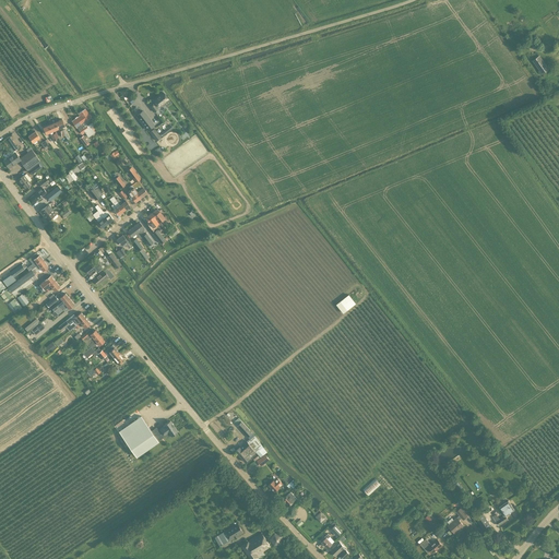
[(549,69),(539,56),(533,60),(543,73),(549,69)]
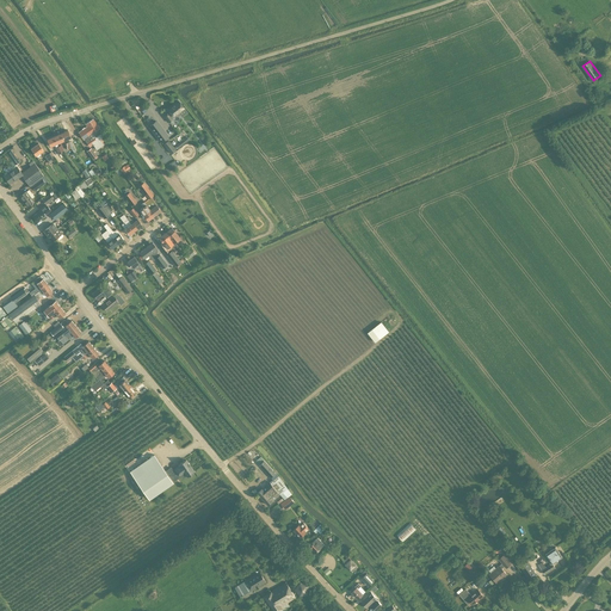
[(168,110),(171,112),(168,115),(168,113),(165,116),(170,122),(173,119),(172,118),(184,109),(178,100),(173,105),(168,110)]
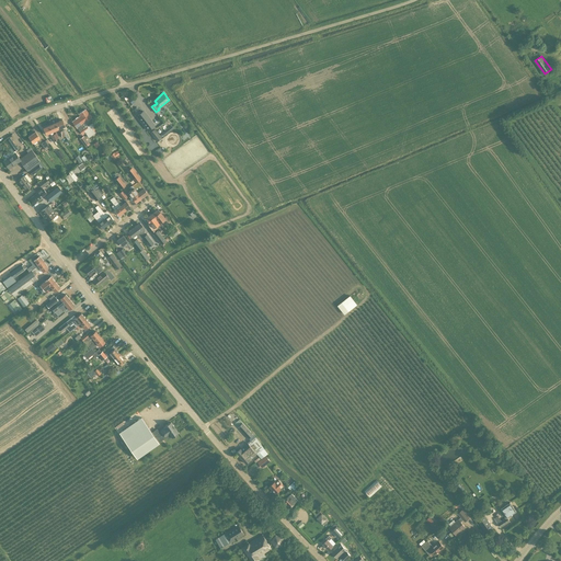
[(83,123),(91,132),(93,130),(91,128),(95,124),(94,122),(91,117),(86,110),(79,114),(80,116),(84,122),(83,123)]
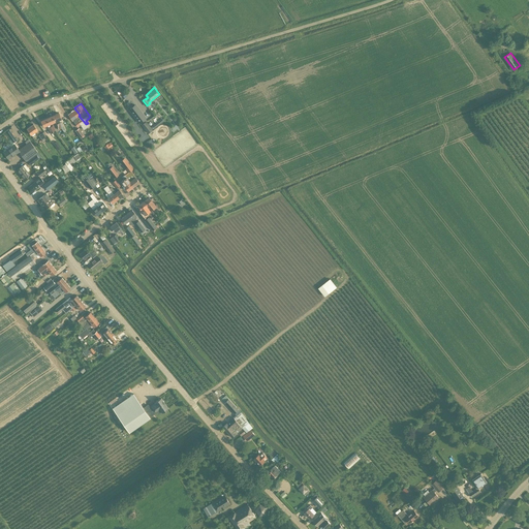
[(139,123),(146,118),(135,105),(130,110),(139,123)]
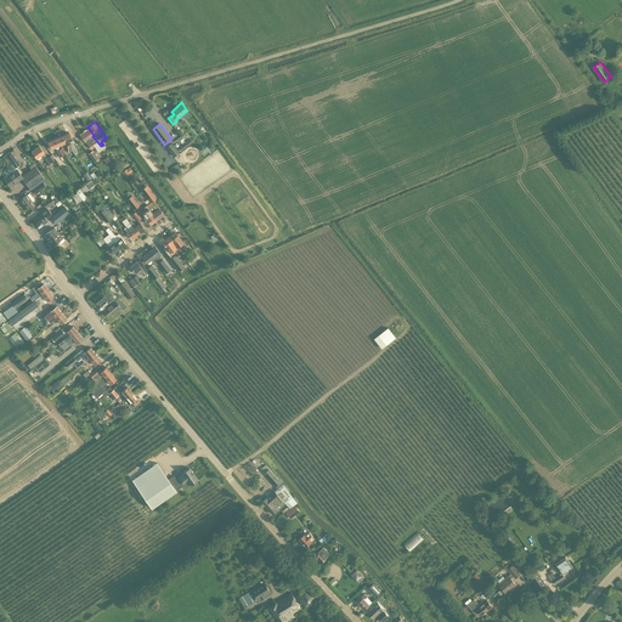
[(96,150),(101,146),(92,136),(94,135),(89,129),(80,135),(85,142),(86,141),(91,150),(95,147),(96,150)]
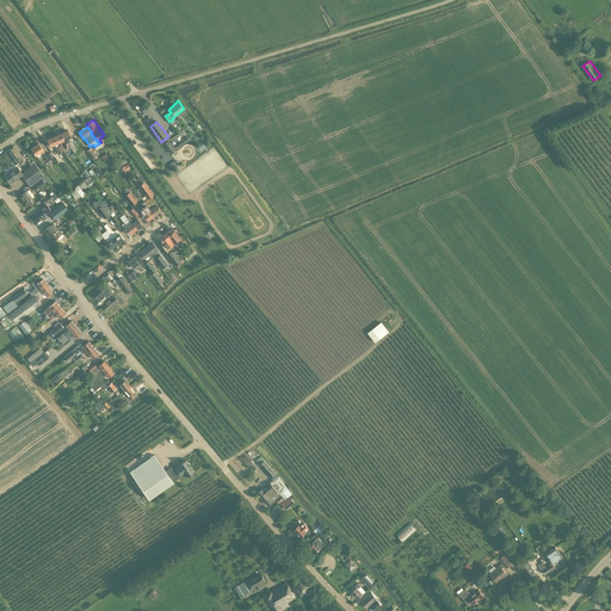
[(68,130),(61,134),(63,141),(71,137),(74,136),(72,131),(69,133),(68,130)]
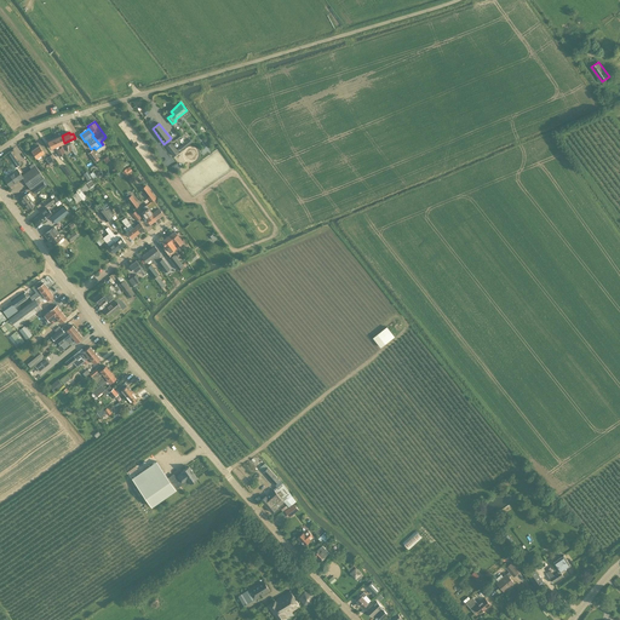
[(179,150),(193,142),(185,132),(173,141),(179,150)]
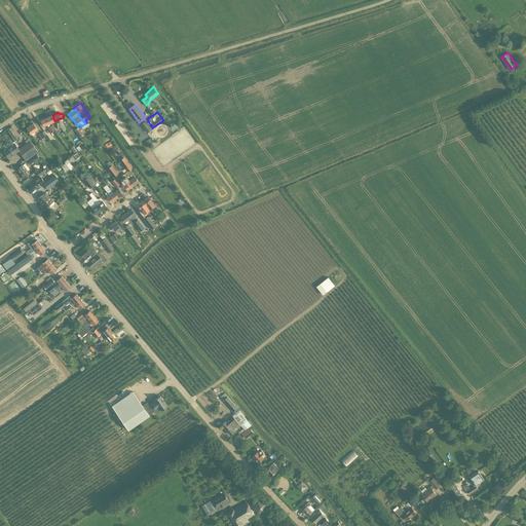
[(52,115),(46,117),(49,123),(54,121),(52,115)]
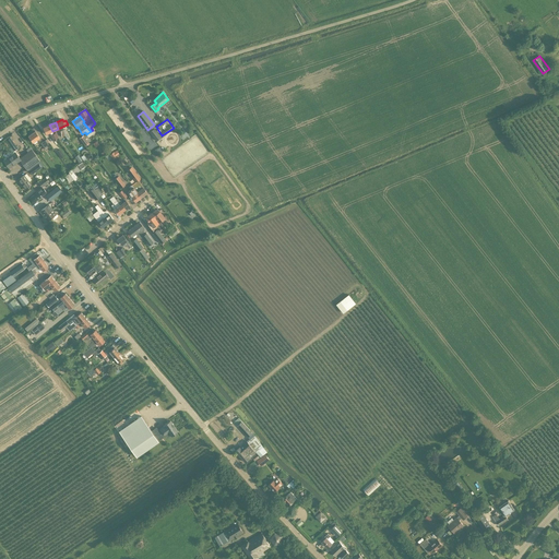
[(52,131),(49,125),(43,128),(46,133),(52,131)]
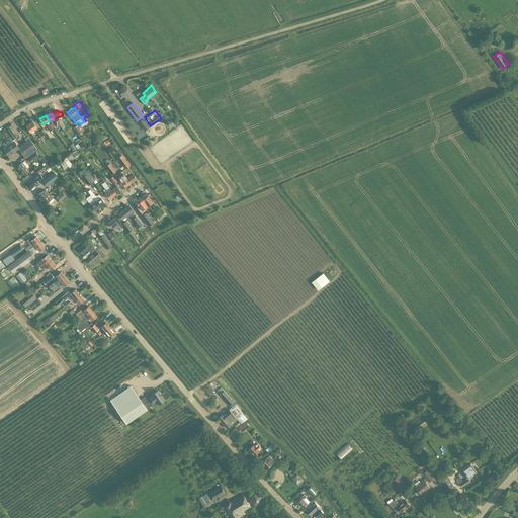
[(139,121),(145,130),(149,127),(143,119),(139,121)]
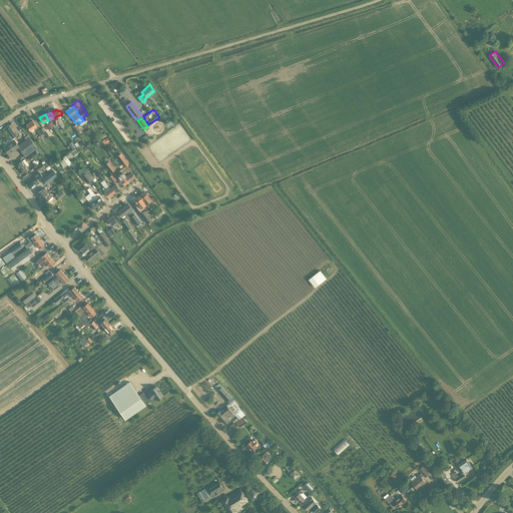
[(38,128),(36,126),(32,120),(26,124),(30,130),(34,128),(35,130),(38,128)]
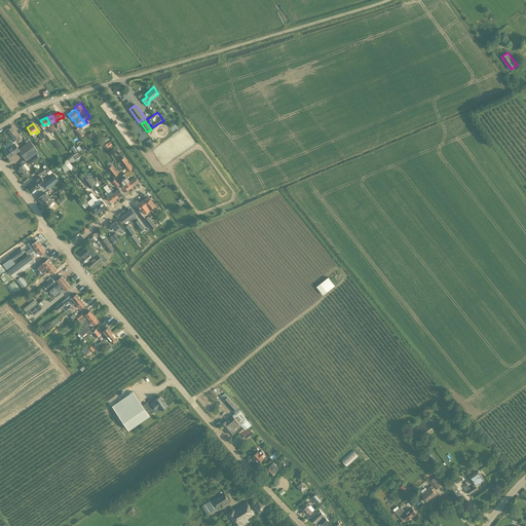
[(78,127),(75,130),(80,137),(83,135),(78,127)]
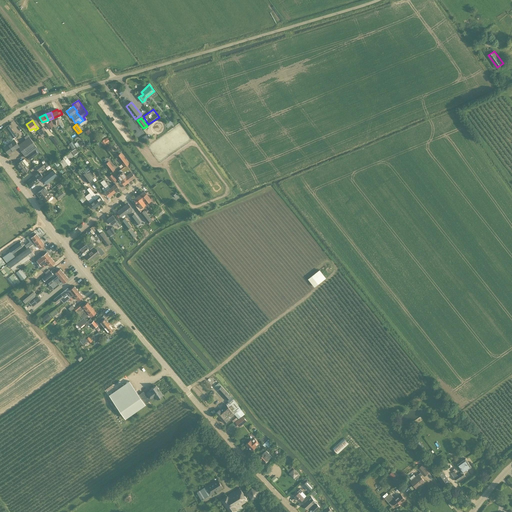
[(10,140),(16,136),(9,126),(4,130),(10,140)]
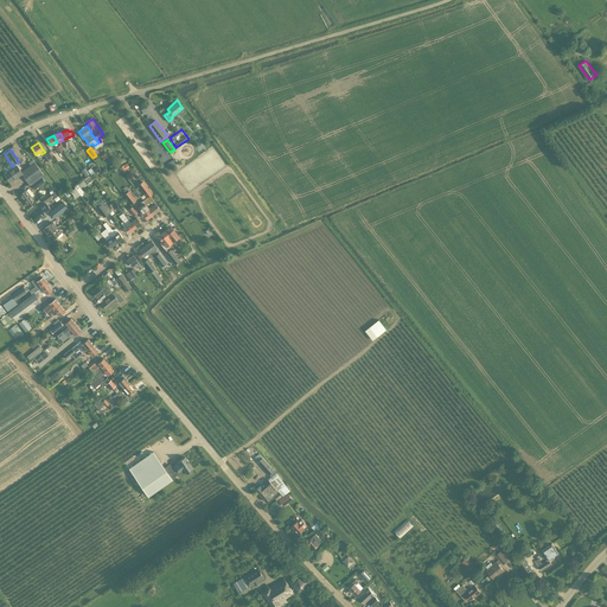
[(29,185),(32,184),(44,176),(33,160),(29,163),(31,165),(21,172),(23,173),(21,174),(29,185)]
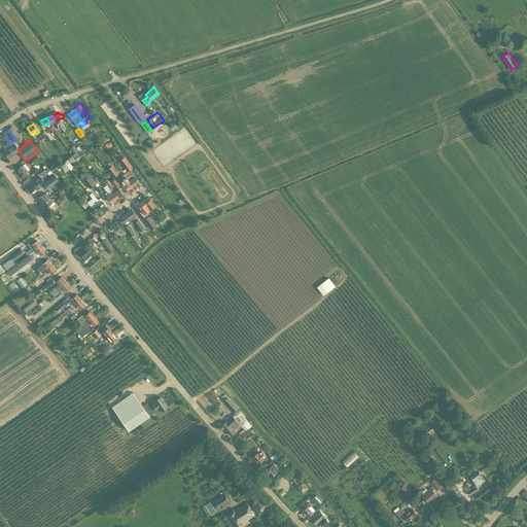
[(152,143),(149,140),(142,145),(145,148),(152,143)]
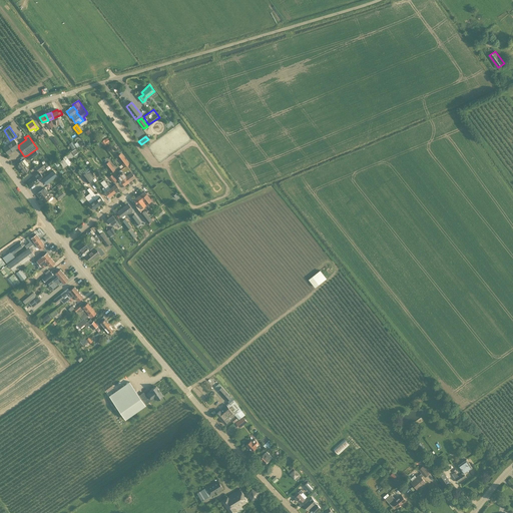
[(14,140),(4,147),(8,154),(18,147),(19,146),(18,145),(14,140)]
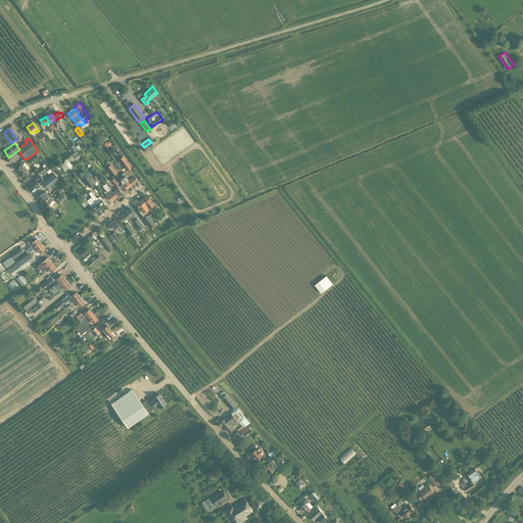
[(36,152),(27,159),(30,163),(39,156),(36,152)]
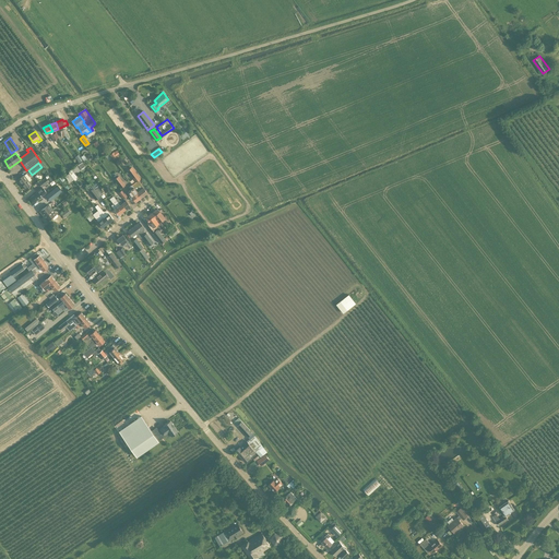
[(78,166),(69,170),(75,180),(78,177),(75,174),(81,169),(78,166)]
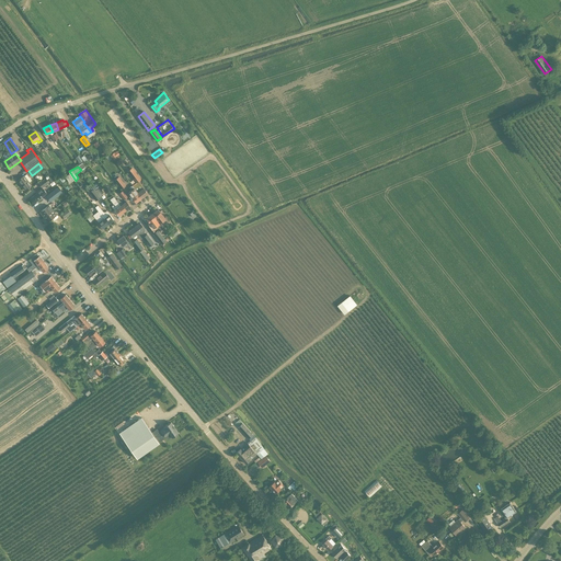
[(140,179),(133,168),(128,170),(137,182),(140,179)]
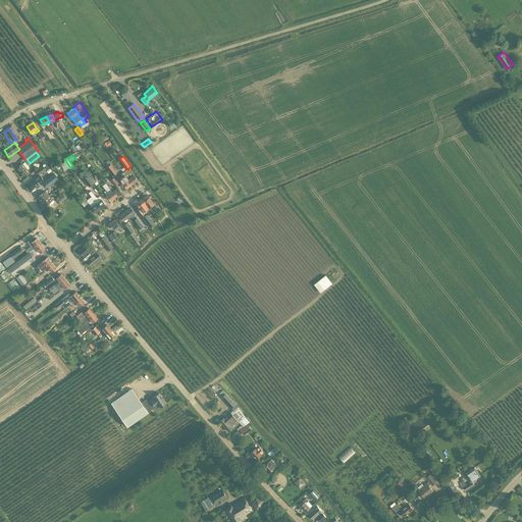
[(46,169),(44,166),(47,164),(46,162),(43,164),(43,165),(36,170),(39,175),(46,169)]
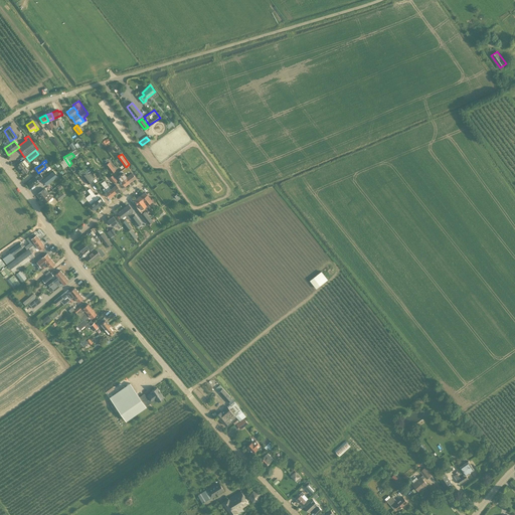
[(22,161),(16,166),(23,175),(29,170),(22,161)]
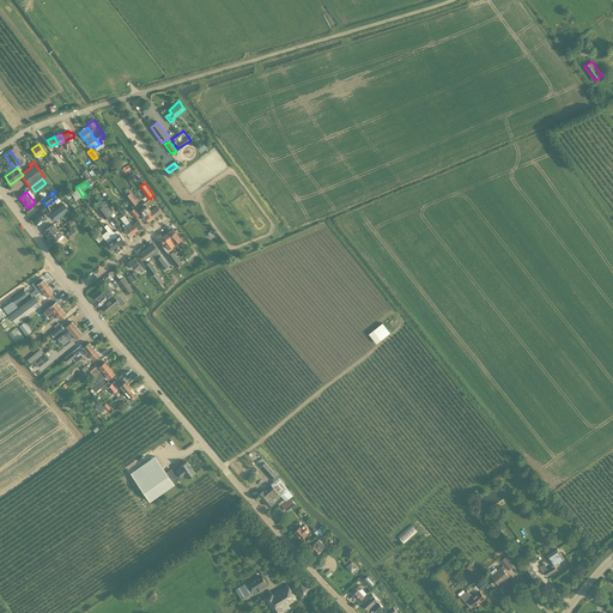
[(126,196),(133,206),(138,202),(131,193),(126,196)]
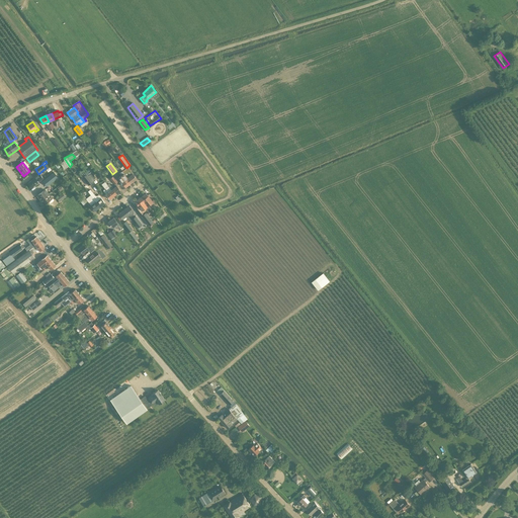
[(123,172),(131,182),(137,178),(133,173),(132,174),(127,169),(123,172)]
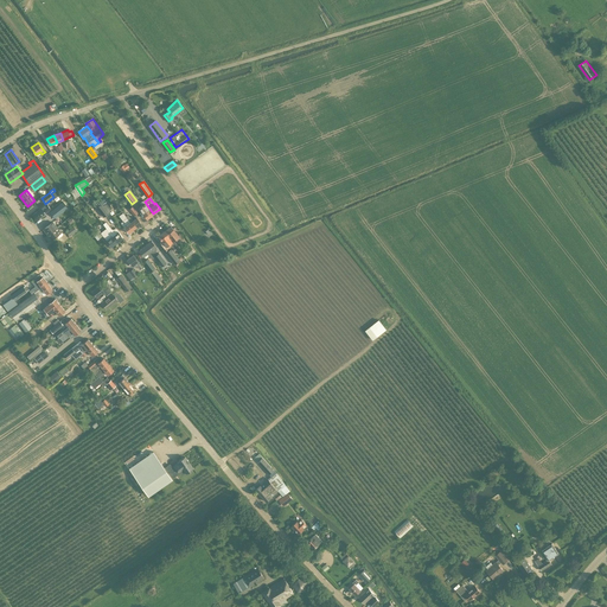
[(104,199),(100,203),(101,204),(108,213),(109,212),(109,211),(113,209),(107,202),(106,202),(104,199)]
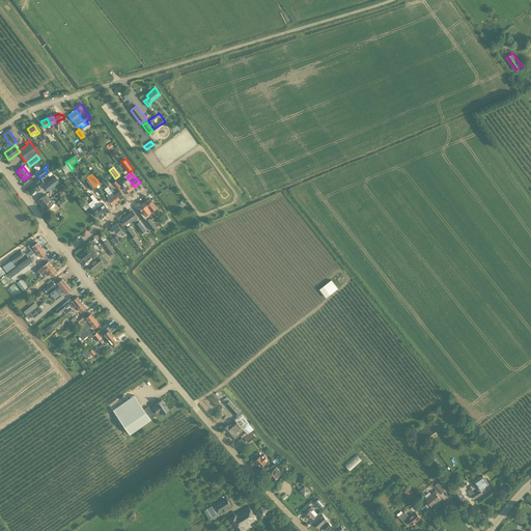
[(129,191),(134,187),(126,176),(126,175),(122,177),(124,179),(121,182),(129,191)]
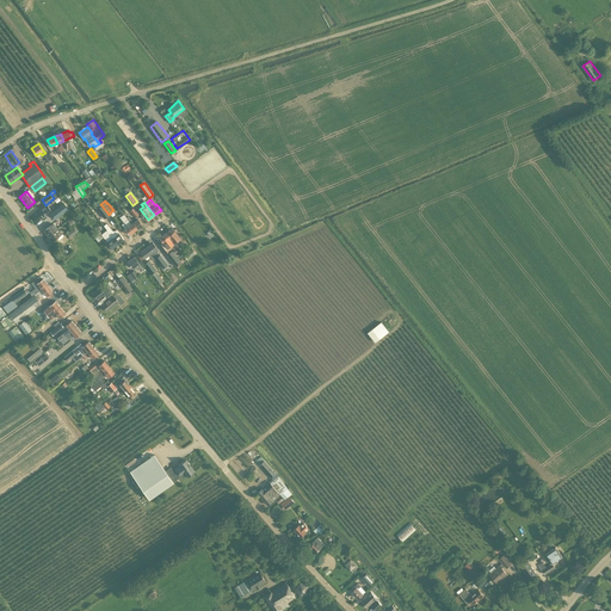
[(55,220),(68,209),(63,203),(50,214),(55,220)]
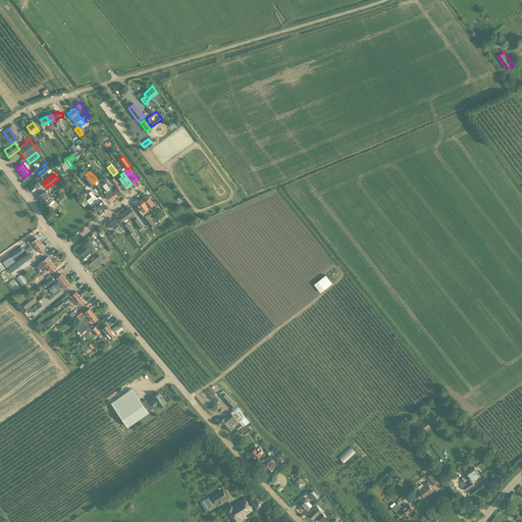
[(34,179),(34,180),(28,185),(31,189),(38,185),(38,184),(43,179),(40,175),(34,179)]
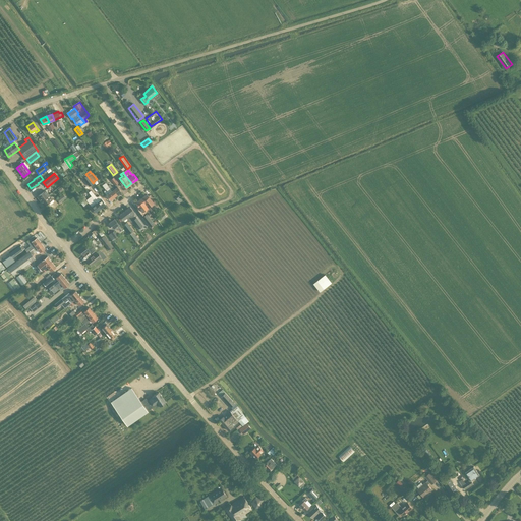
[(87,175),(83,178),(82,178),(89,186),(94,183),(93,183),(87,175)]
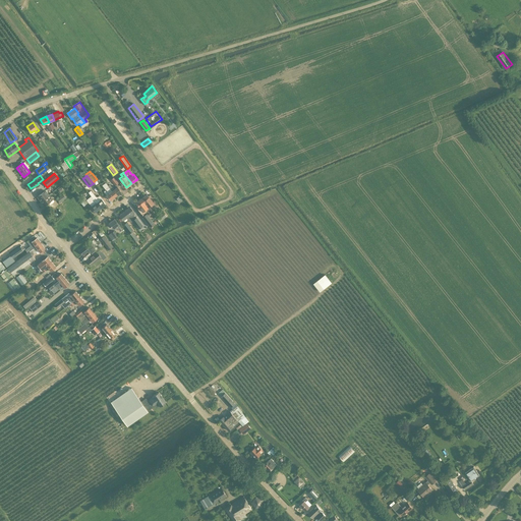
[(106,189),(108,191),(105,193),(106,195),(110,200),(116,195),(112,191),(110,188),(106,183),(104,184),(103,185),(106,189)]
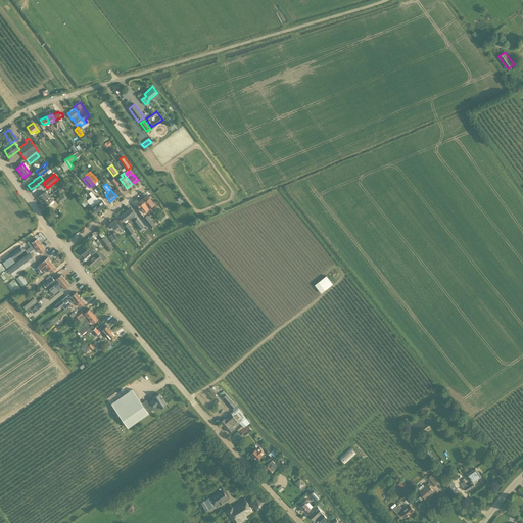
[(116,196),(122,192),(117,187),(112,192),(116,196)]
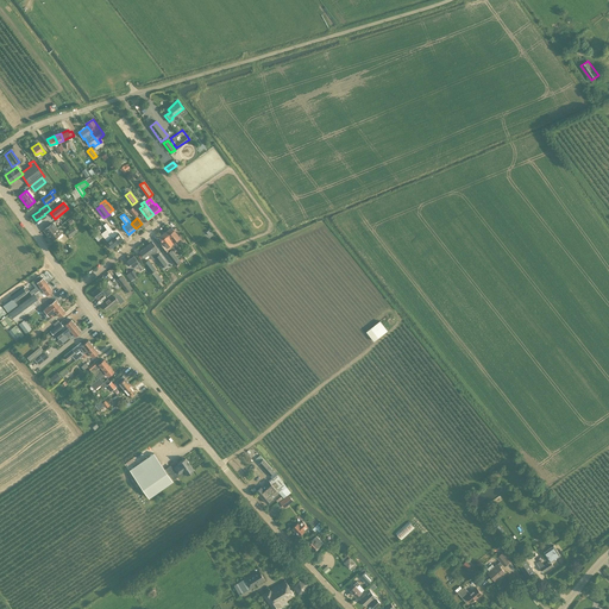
[(52,223),(43,230),(48,236),(57,228),(52,223)]
